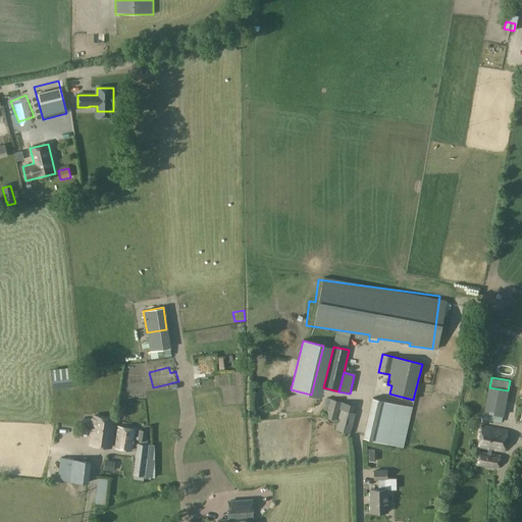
[(484,414),(504,418),(509,394),(489,389),(484,414)]
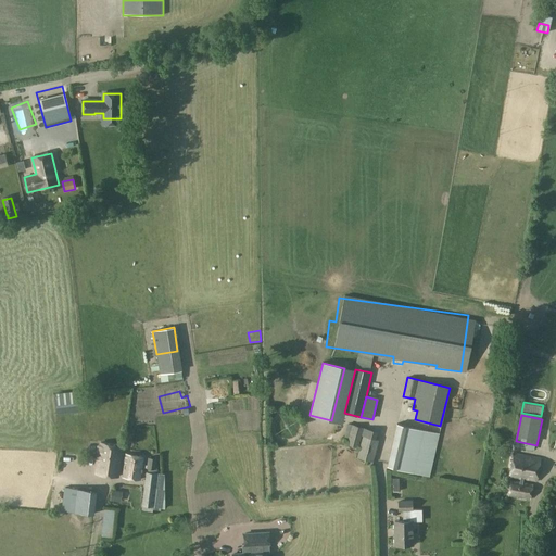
[(357,445),(362,427),(349,424),(345,436),(349,437),(348,443),(357,445)]
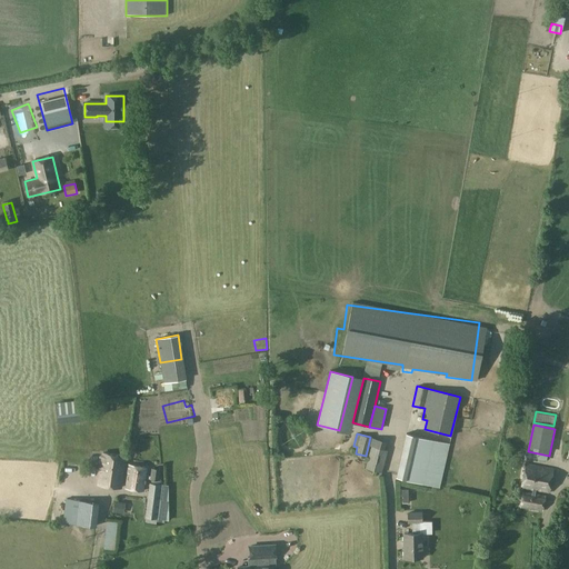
[(406,433),(398,479),(438,487),(446,441),(406,433)]
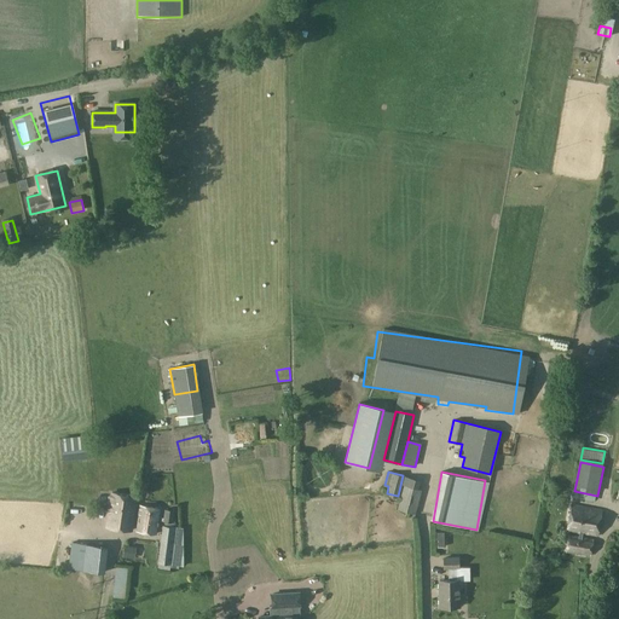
[(225,482),(259,481),(259,473),(225,474),(225,482)]
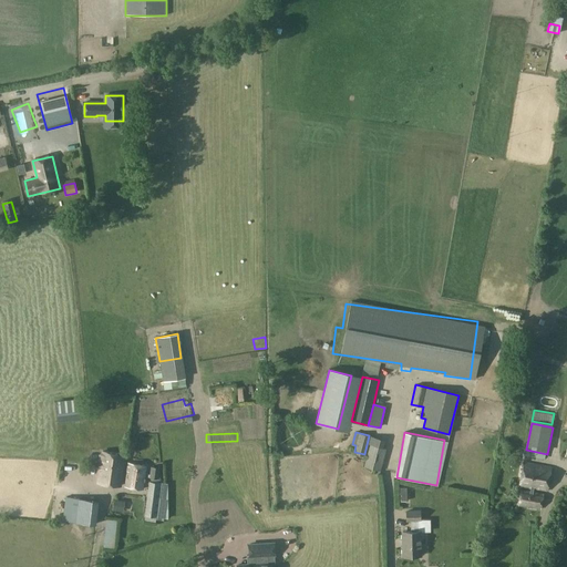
[(387,449),(370,444),(364,466),(380,471),(387,449)]
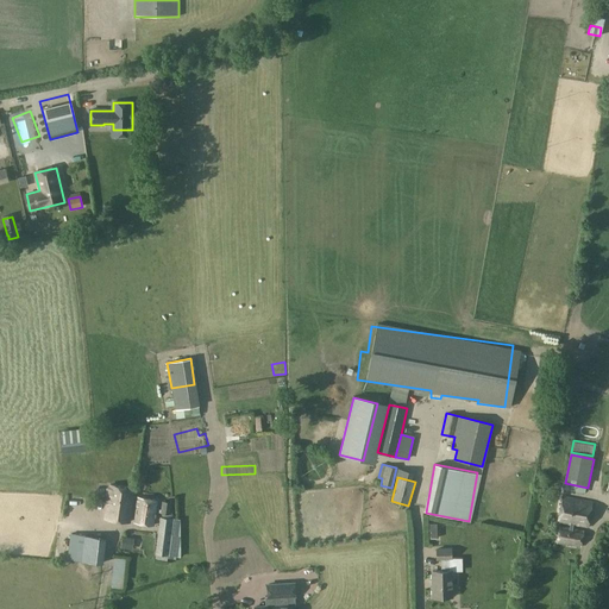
[(105,518),(129,522),(135,488),(110,484),(105,518)]
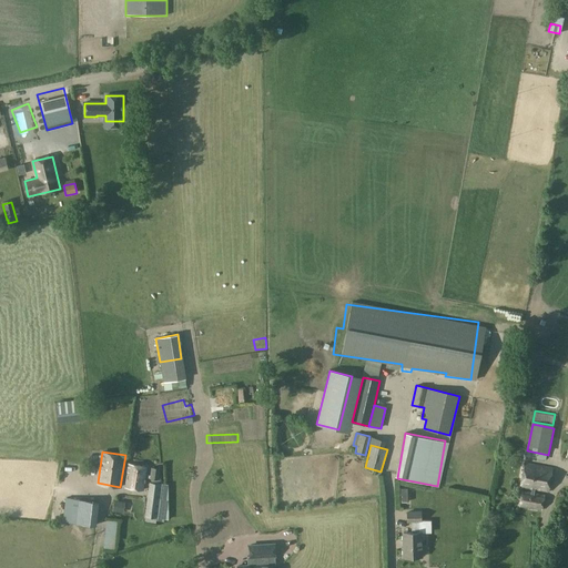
[(505,462),(503,477),(513,478),(515,463),(505,462)]
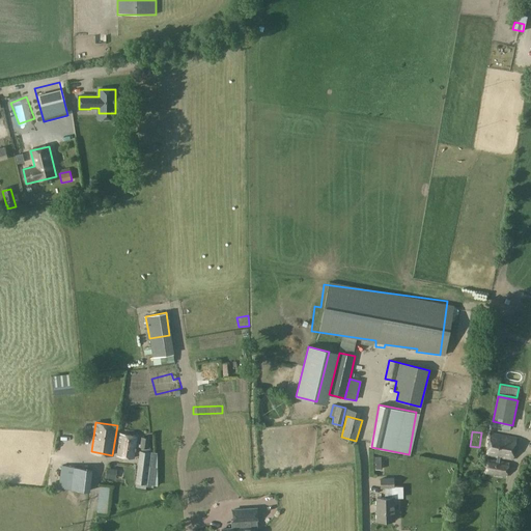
[(116,456),(133,458),(136,437),(119,434),(116,456)]
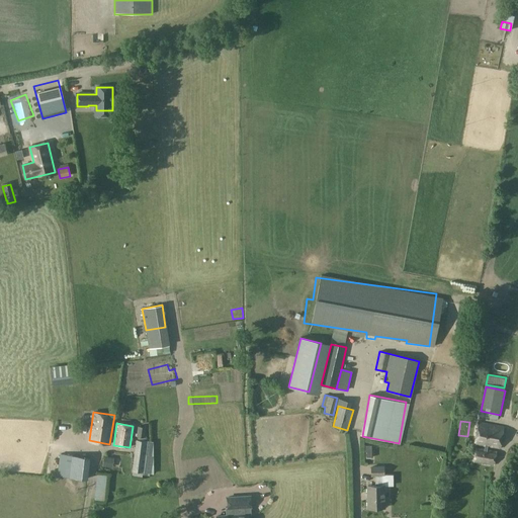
[(477,448),(473,462),(494,465),(496,451),(487,450),(488,447),(500,449),(504,429),(478,425),(475,445),(485,446),(484,450),(477,448)]
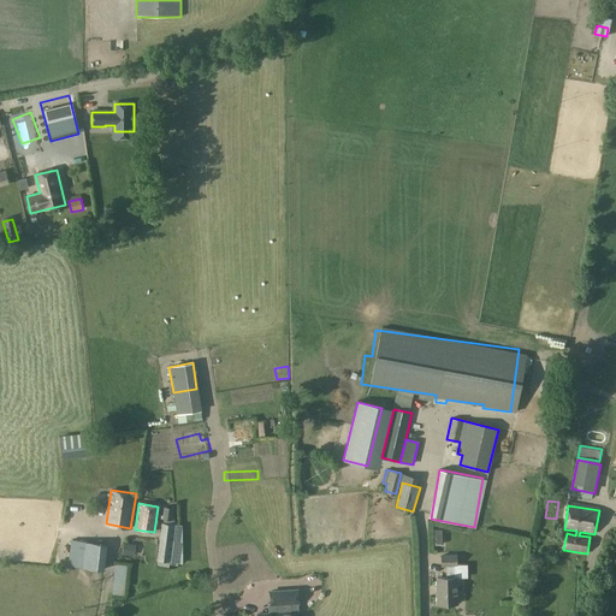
[(173,508),(164,507),(163,520),(172,521),(173,508)]
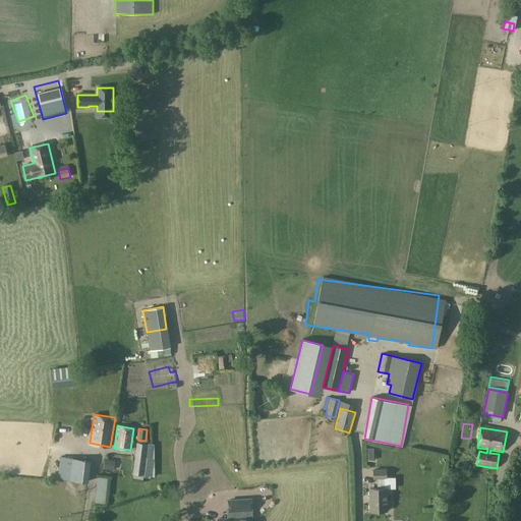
[(147,444),(137,443),(133,474),(143,476),(147,444)]
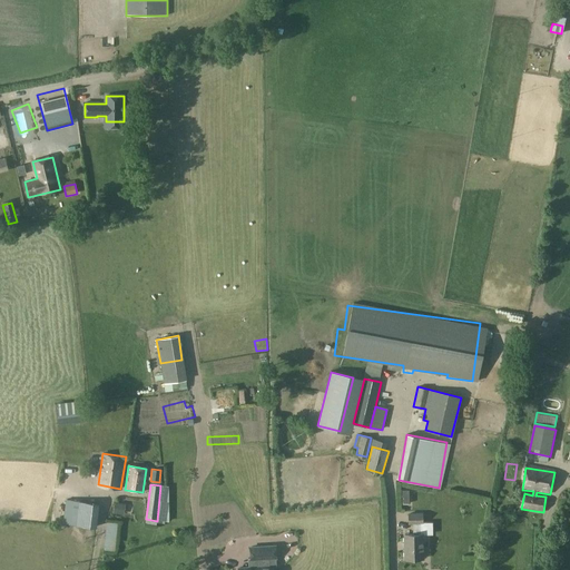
[(160,485),(157,521),(169,522),(168,487),(161,485),(160,485)]
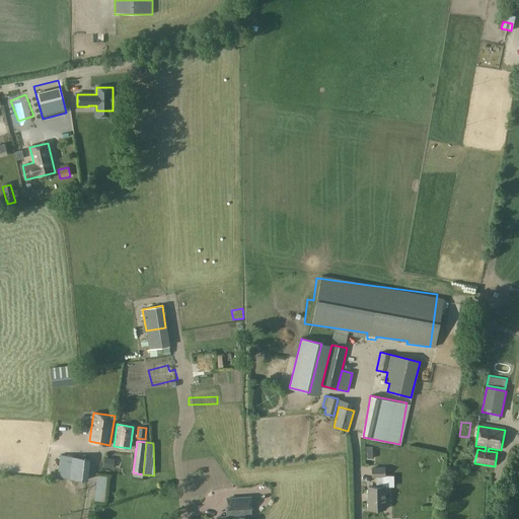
[(72,455),(60,454),(57,477),(70,479),(70,478),(72,457),(72,455)]
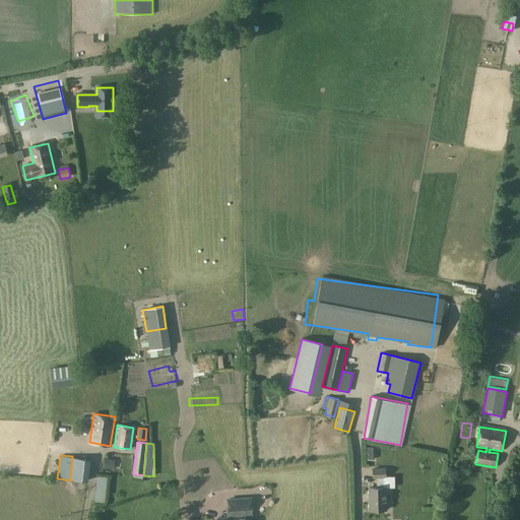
[(72,458),(70,479),(87,481),(89,460),(72,458)]
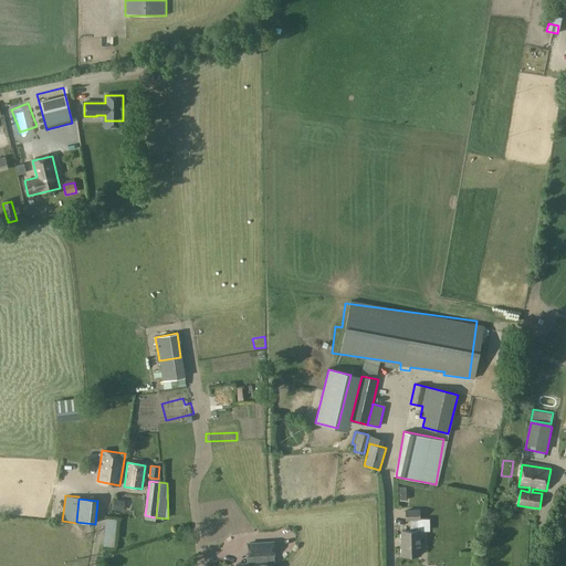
[(114,500),(112,510),(123,511),(124,501),(114,500)]
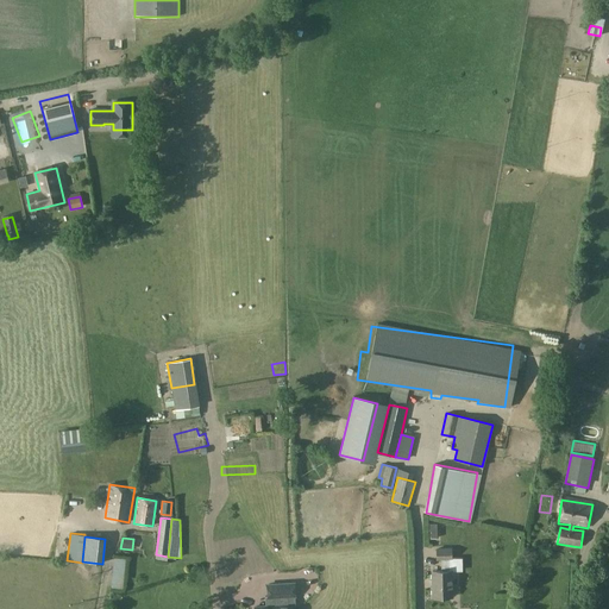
[(441,560),(441,571),(432,571),(433,597),(451,597),(451,571),(450,571),(450,560),(452,560),(452,559),(452,548),(437,548),(435,560),(441,560)]
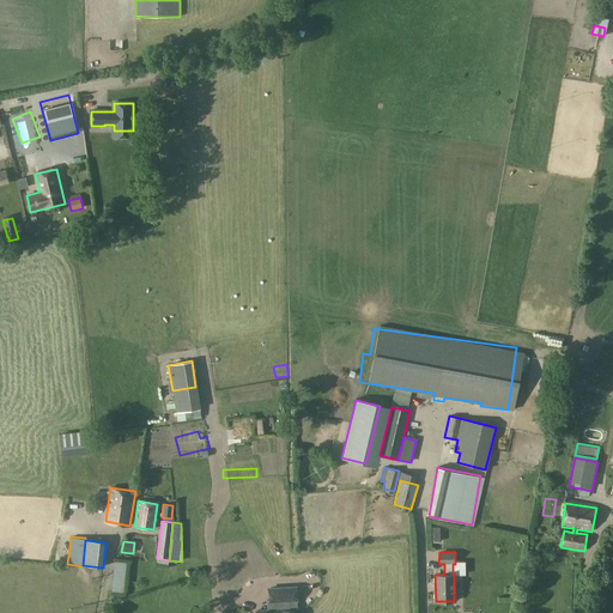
[(274,601),(274,610),(256,611),(256,612),(292,612),(293,608),(290,610),(290,601),(297,600),(296,587),(269,589),(269,602),(274,601)]
